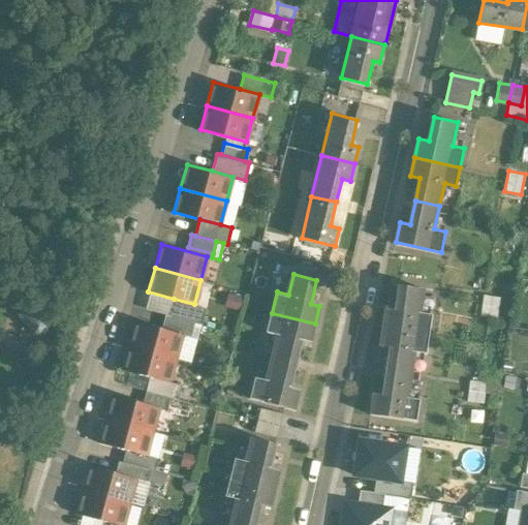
[(424,288),(400,284),(397,308),(386,307),(383,328),(429,334),(432,313),(421,312),(424,288)]
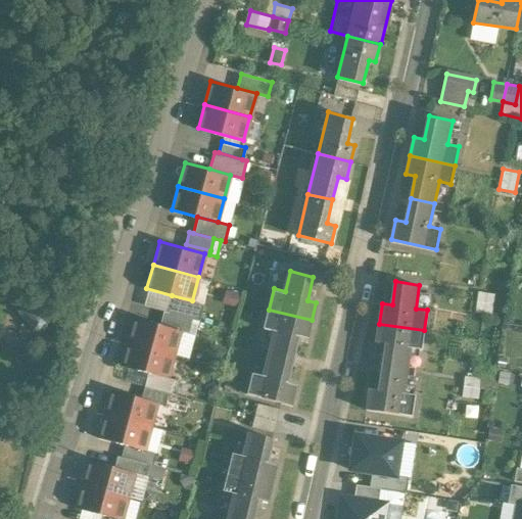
[(494,292),(478,290),(475,311),(491,313),(494,292)]
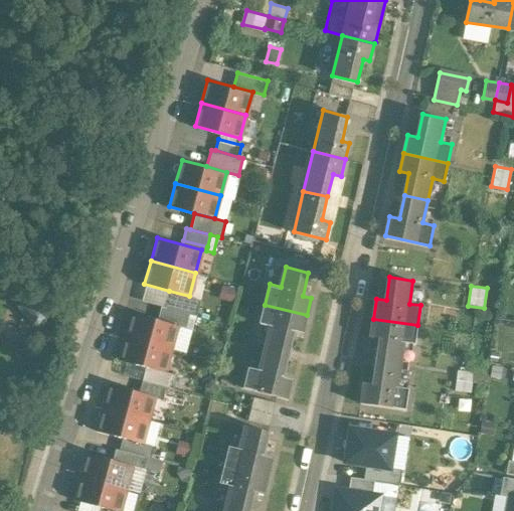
[(36,289),(23,295),(20,306),(25,315),(36,318),(48,313),(51,301),(46,292),(36,289)]
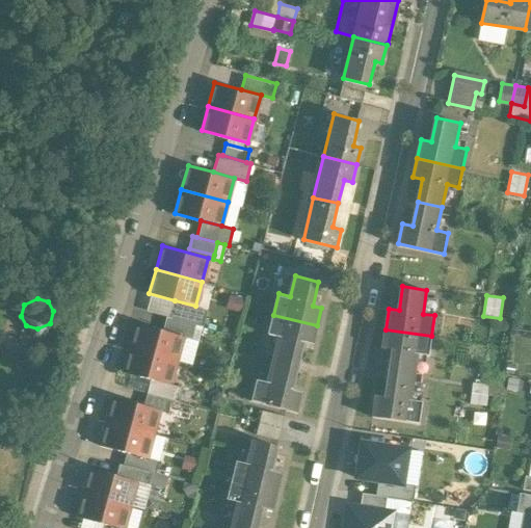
[(195,306),(175,300),(170,316),(195,323),(203,325),(208,309),(195,306)]
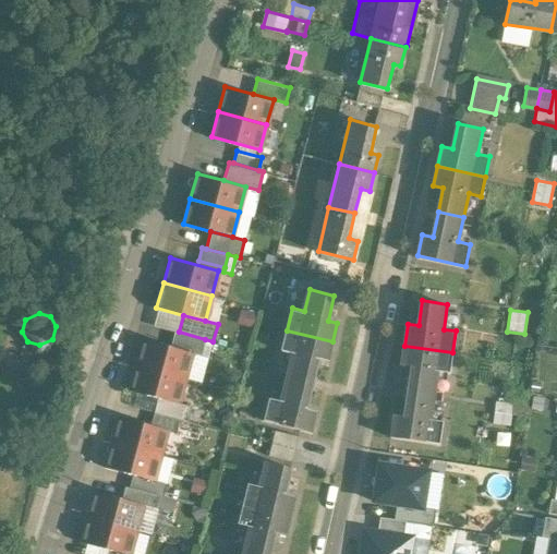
[(179,332),(174,330),(171,346),(192,351),(192,352),(201,354),(205,339),(179,332)]
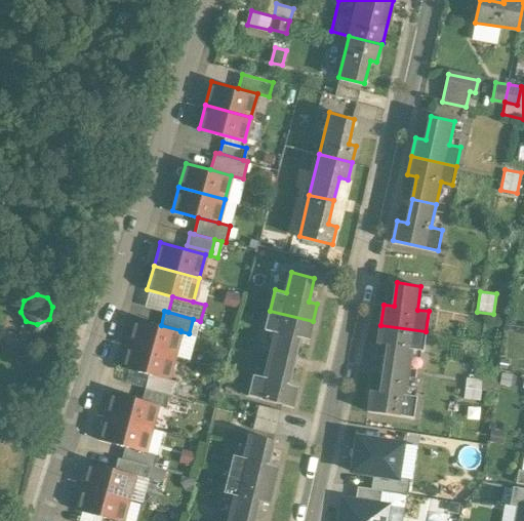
[(313,321),(270,311),(266,328),(277,331),(272,354),(294,360),(300,337),(308,339),(313,321)]
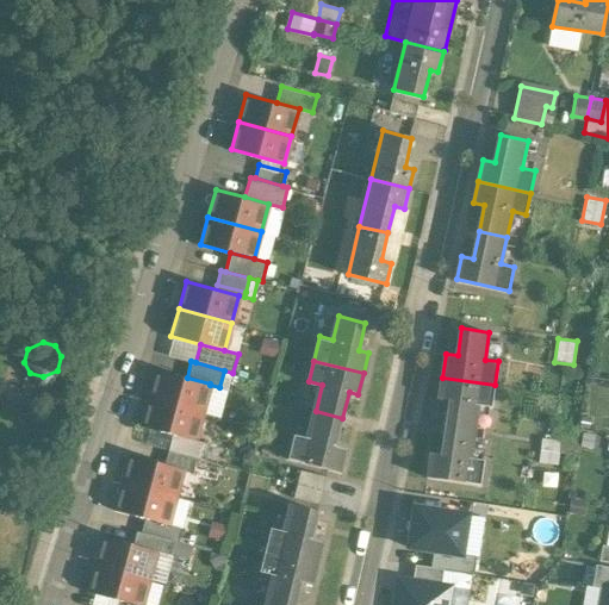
[(187,378),(157,369),(150,397),(203,412),(210,385),(210,384),(187,378)]
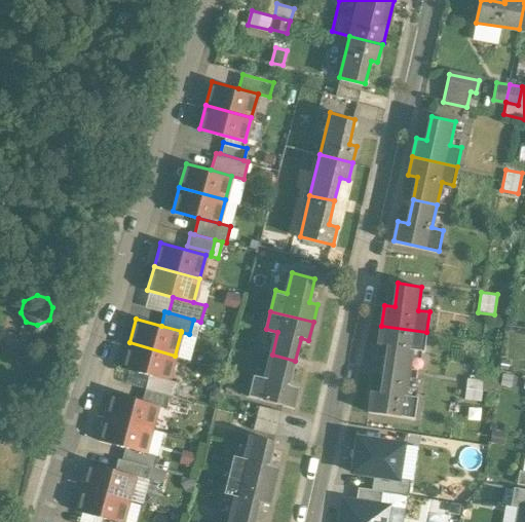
[(426,332),(381,326),(378,343),(388,344),(385,368),(409,372),(412,349),(423,350),(426,332)]
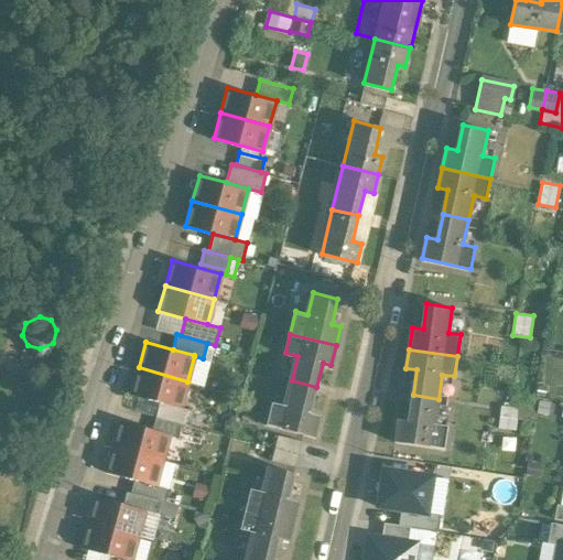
[(187,381),(139,367),(131,394),(160,401),(181,407),(181,406),(187,381)]
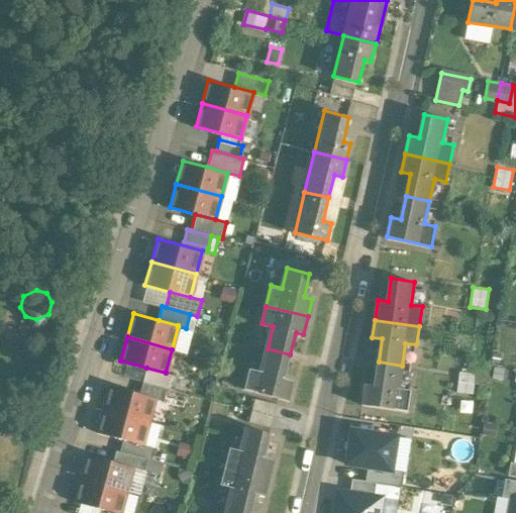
[(290,354),(268,348),(262,370),(250,367),(244,388),(287,399),(292,380),(284,378),(290,354)]
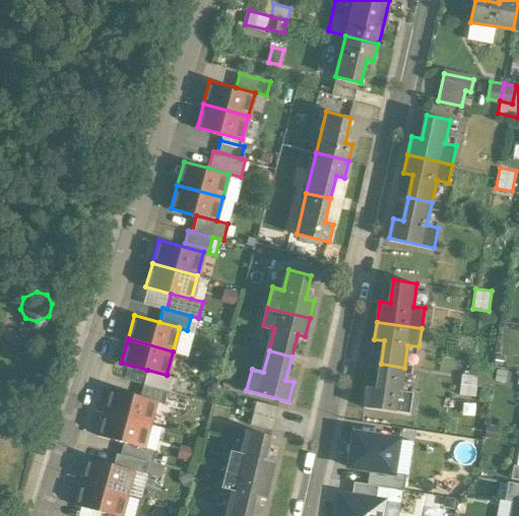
[(404,368),(381,364),(378,387),(368,386),(365,405),(376,407),(398,410),(409,412),(412,392),(401,390),(404,368)]
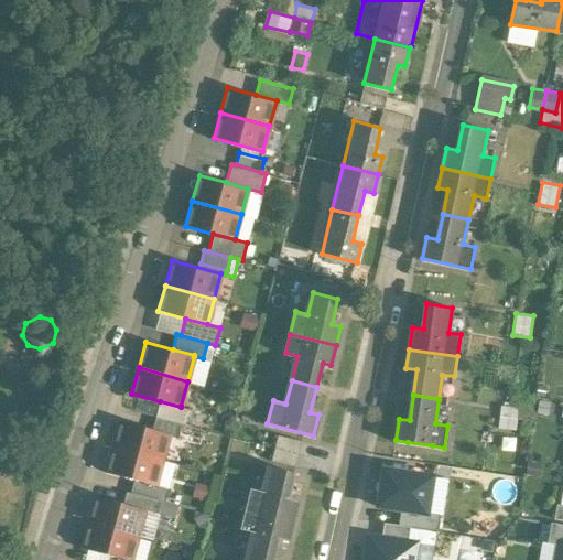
[(181,407),(160,401),(157,416),(182,423),(190,424),(194,410),(181,406),(181,407)]
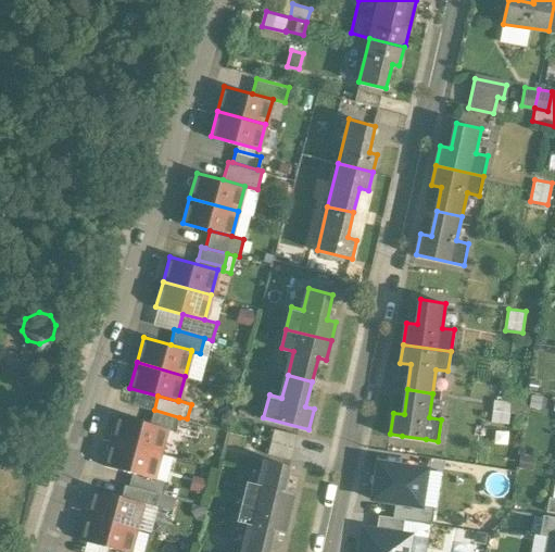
[(512,401),(494,398),(491,421),(508,423),(512,401)]
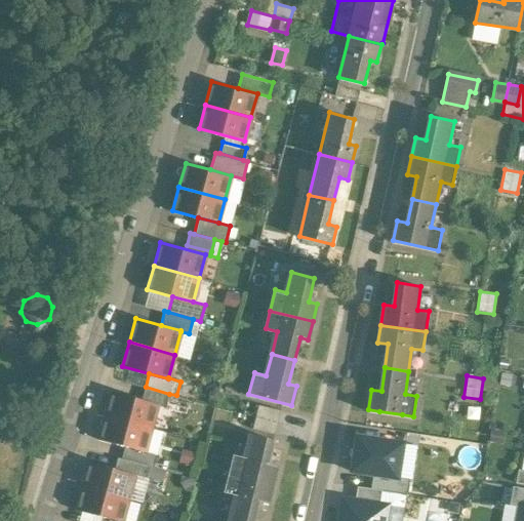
[(169,394),(146,387),(142,399),(158,403),(157,404),(166,406),(169,394)]
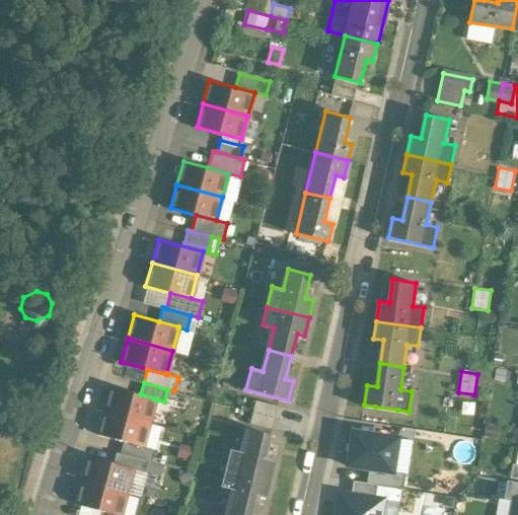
[(140,394),(111,386),(104,410),(149,422),(155,399),(156,398),(140,394)]
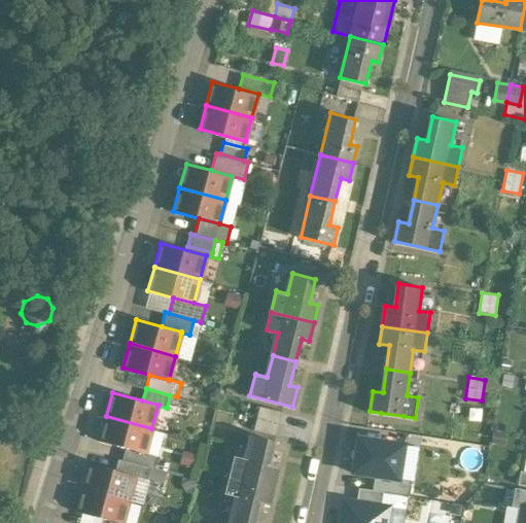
[(284,412),(261,407),(258,418),(282,422),(284,412)]
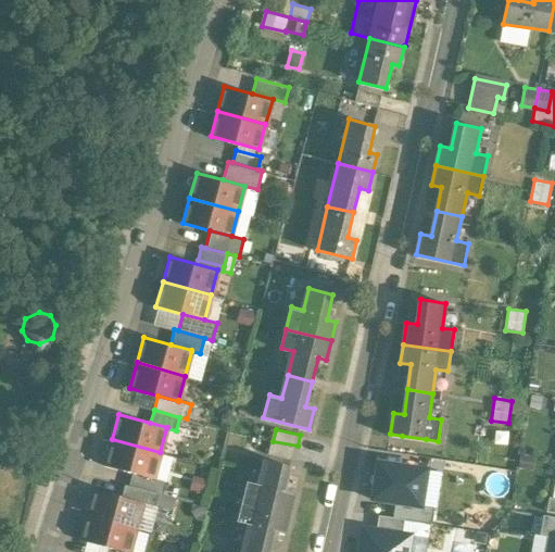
[(426,439),(402,436),(401,449),(424,452),(426,439)]
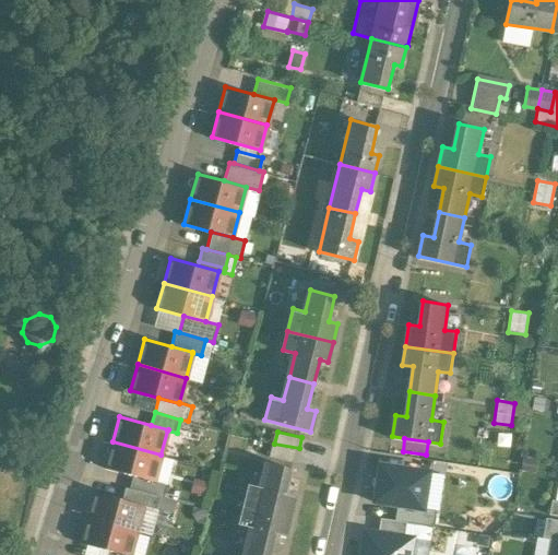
[(161,455),(113,441),(106,467),(133,474),(154,480),(161,455)]
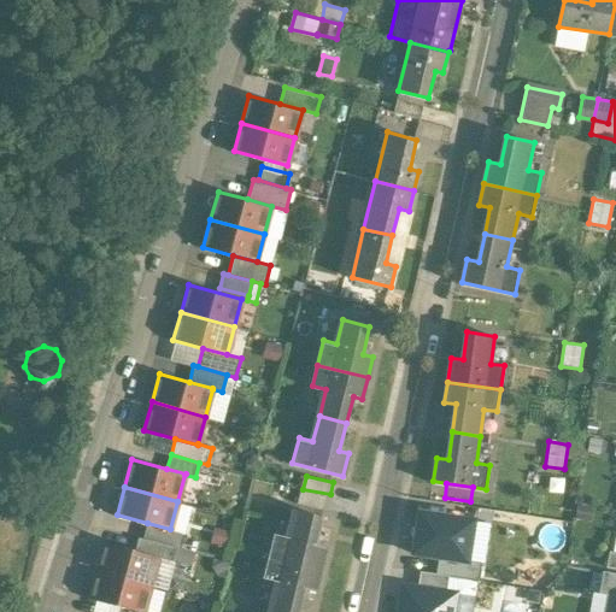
[(330,494),(303,489),(300,502),(326,508),(330,494)]
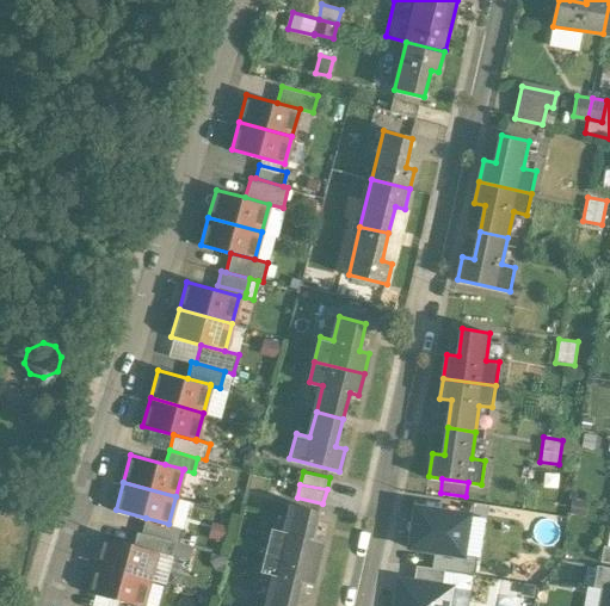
[(469,513),(416,505),(410,546),(435,550),(463,555),(463,552),(469,513)]
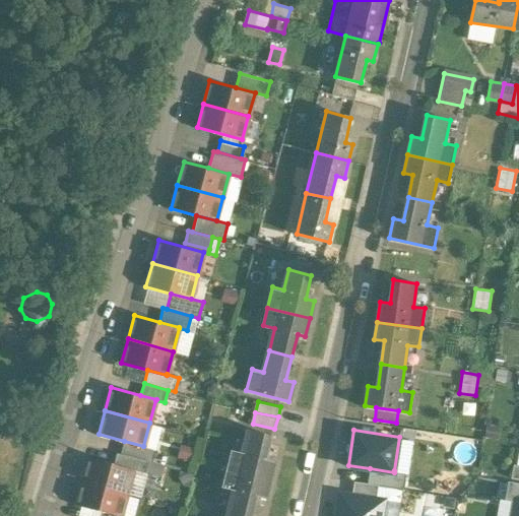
[(272,437),(250,431),(244,452),(231,449),(226,469),(270,479),(274,461),(266,459),(272,437)]
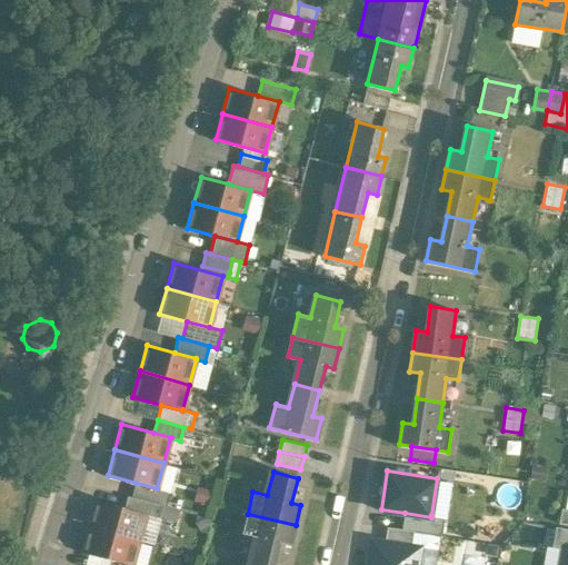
[(157,488),(136,483),(132,496),(162,504),(167,505),(170,492),(157,488)]
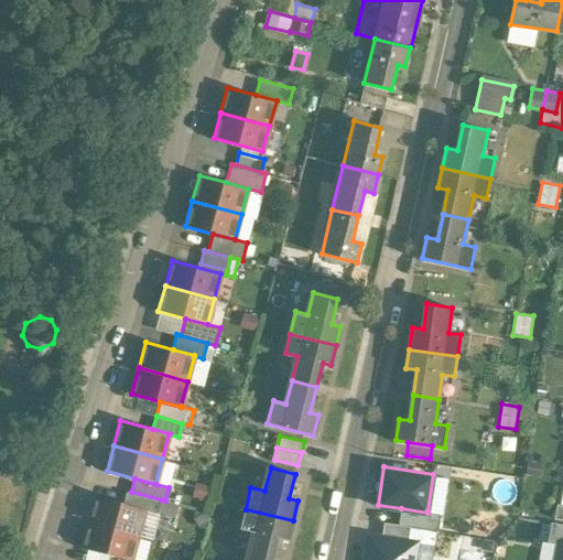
[(131,492),(127,491),(123,503),(145,509),(158,513),(161,499),(131,492)]
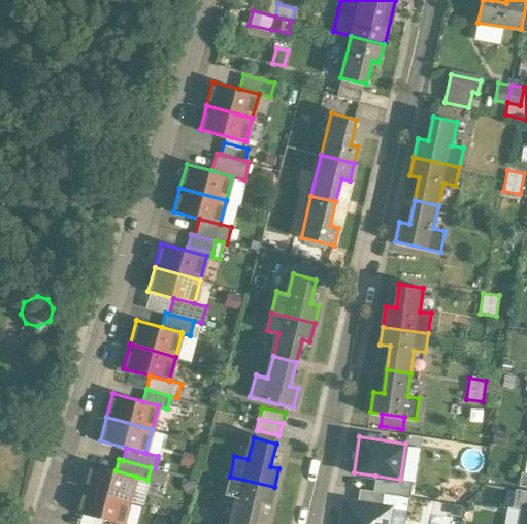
[(116,470),(90,464),(84,488),(129,500),(136,477),(116,470)]
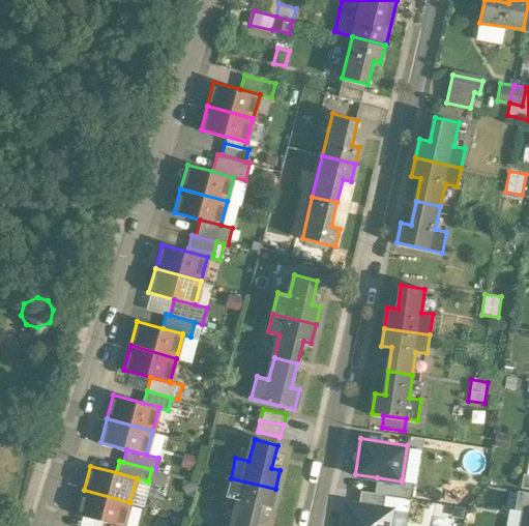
[(402,481),(377,477),(374,491),(385,493),(411,497),(413,481),(402,479),(402,481)]
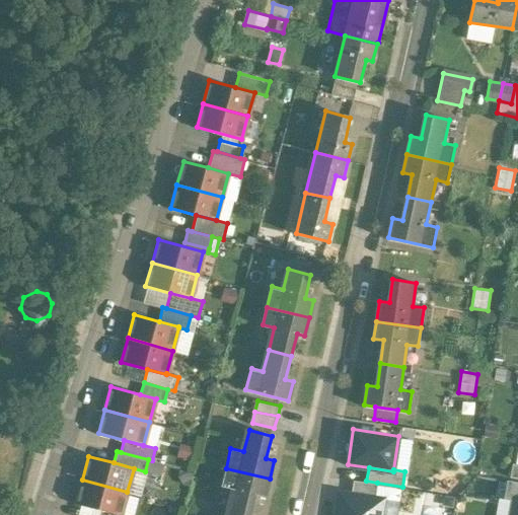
[(270,479),(226,468),(221,486),(233,490),(229,511),(243,514),(251,514),(256,495),(265,498),(270,479)]
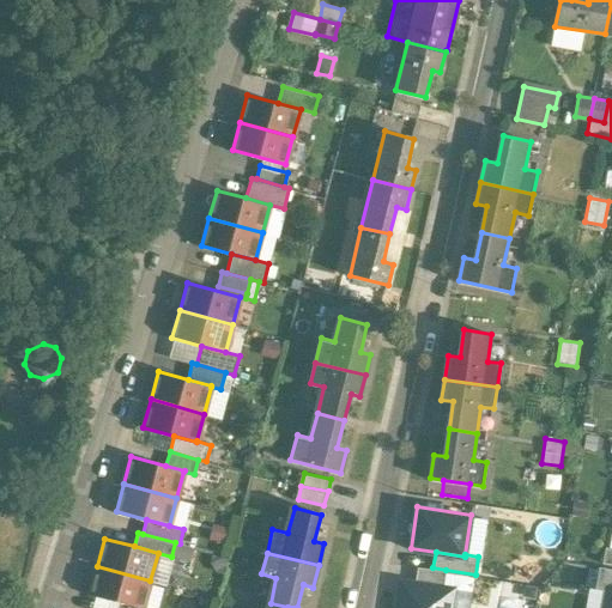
[(417,565),(414,582),(443,585),(446,570),(432,567),(417,565)]
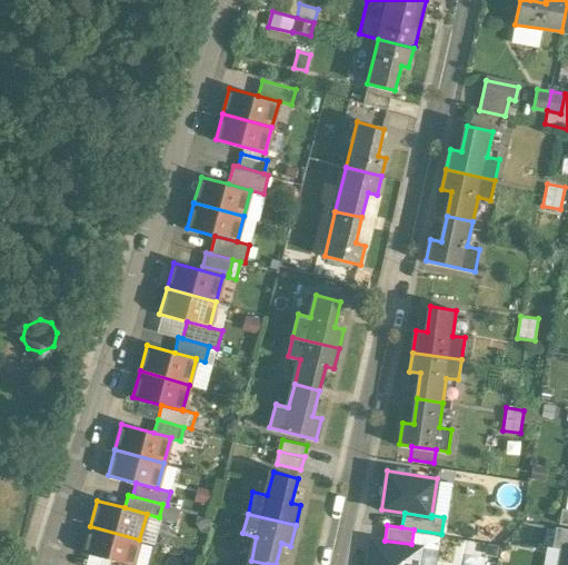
[(552,546),(565,548),(565,547),(567,547),(567,527),(557,525),(552,546)]
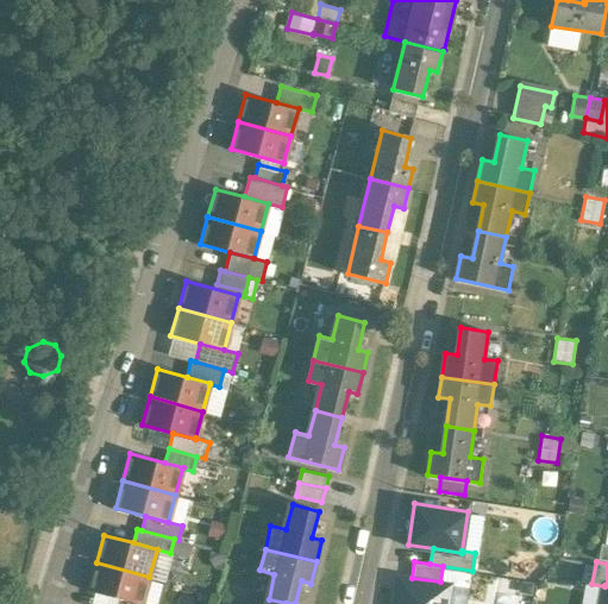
[(149,577),(96,562),(89,590),(119,598),(142,603),(149,577)]
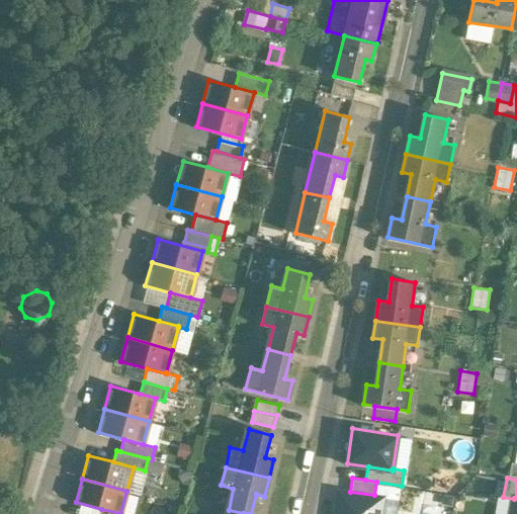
[(350,492),(338,490),(334,513),(379,513),(382,496),(374,495),(350,492)]
